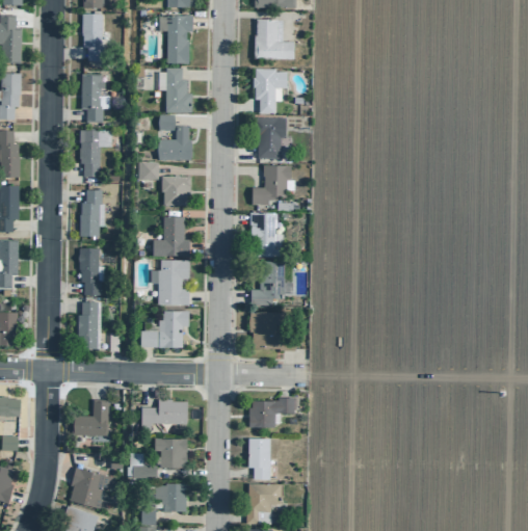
[(84,0),(85,9),(104,9),(104,0),(84,0)]
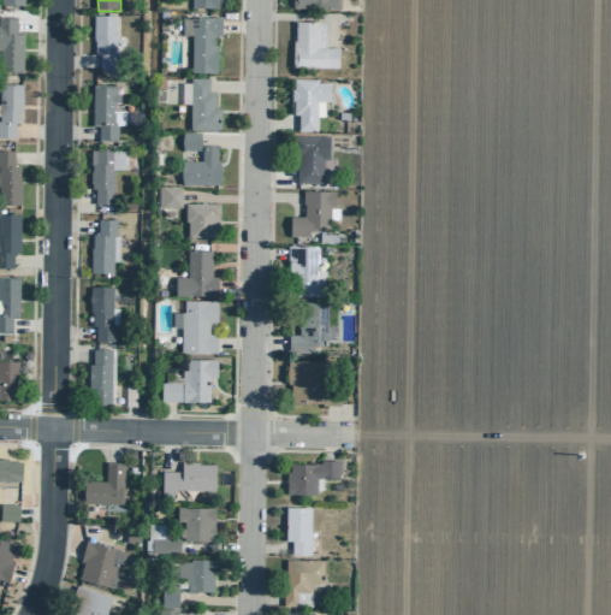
[(221,11),(220,0),(196,0),(196,11),(221,11)]
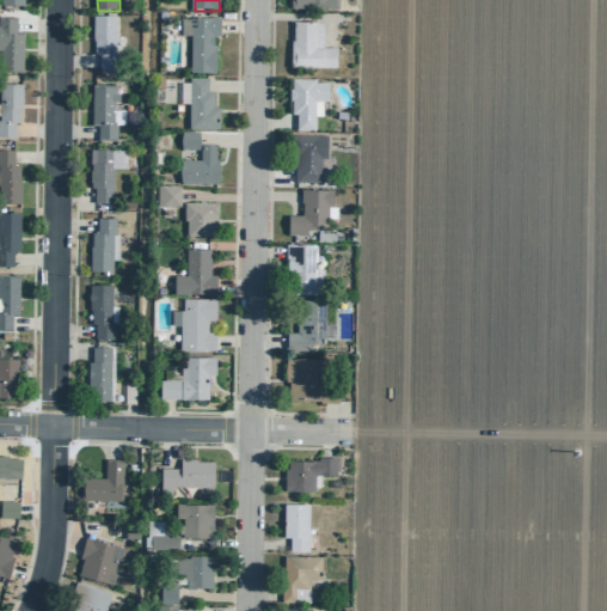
[(343,11),(343,0),(294,0),(294,11),(343,11)]
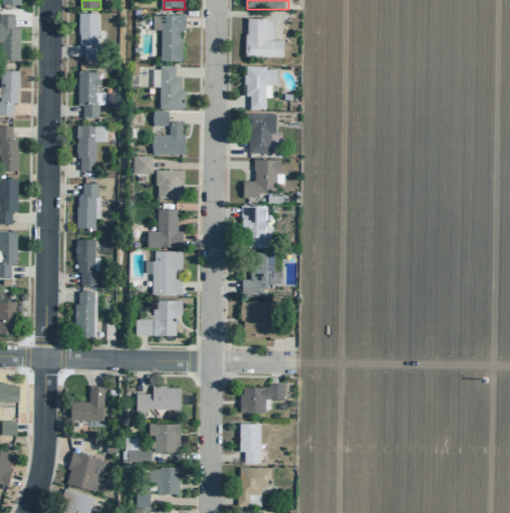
[(99,13),(79,13),(79,34),(80,34),(80,45),(85,45),(85,58),(100,58),(101,44),(98,44),(99,13)]
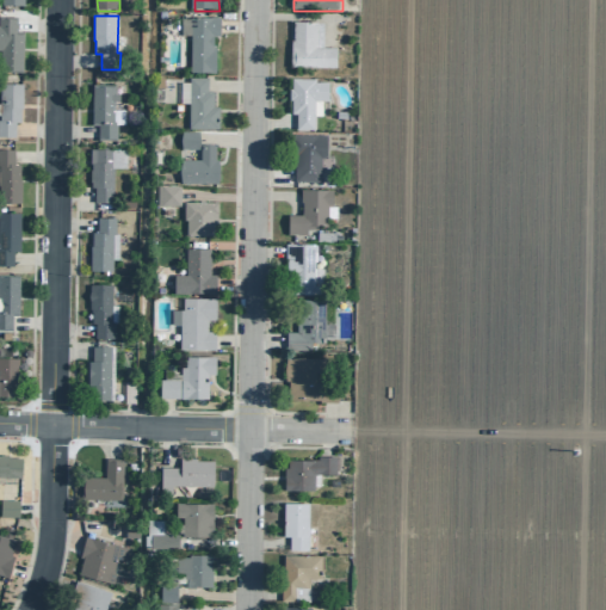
[(222,17),(192,17),(191,73),(217,73),(217,45),(215,45),(215,36),(221,36),(222,17)]
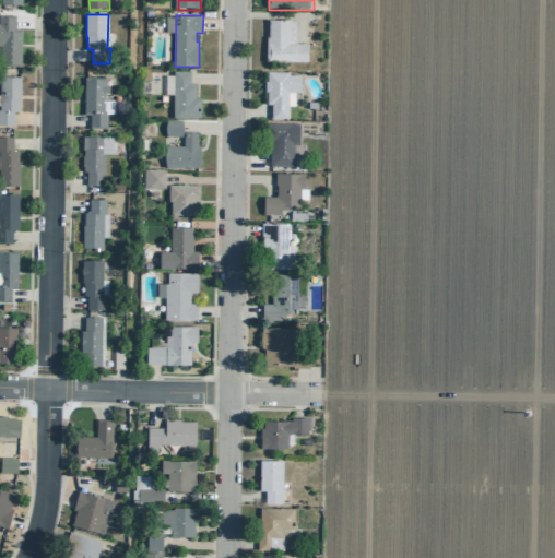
[(22,67),(23,30),(16,30),(16,16),(0,16),(0,47),(1,47),(1,67),(22,67)]
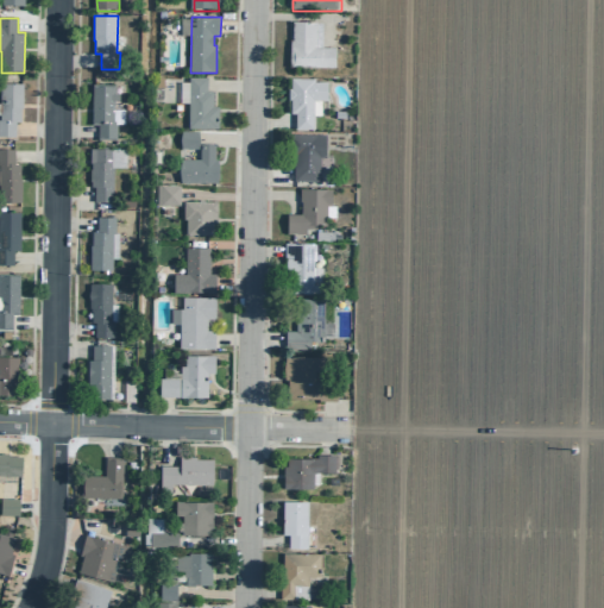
[(337,45),(337,68),(291,67),(291,39),(294,39),(294,22),(319,22),(319,45),(337,45)]
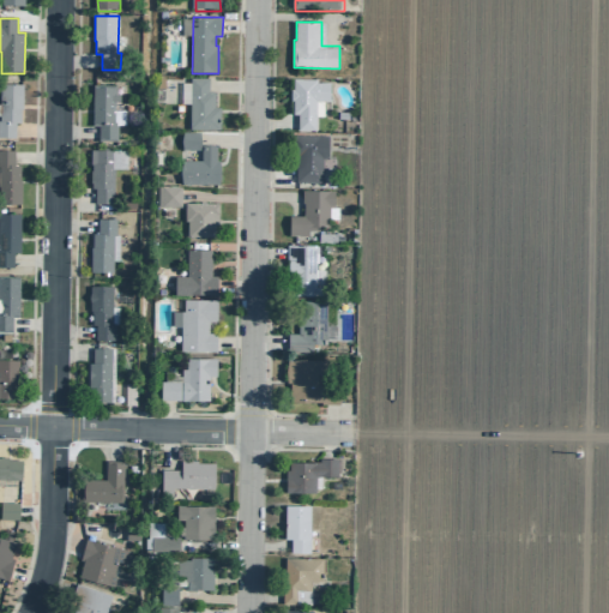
[(192,78),(192,130),(221,130),(222,107),(216,107),(216,91),(210,91),(210,78),(192,78)]
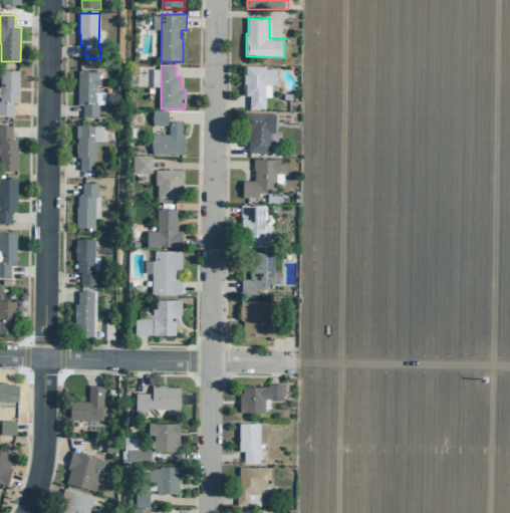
[(277,69),(266,69),(266,66),(247,66),(247,74),(244,74),(244,83),(246,83),(246,95),(251,95),(251,108),(266,108),(266,83),(276,83),(277,69)]
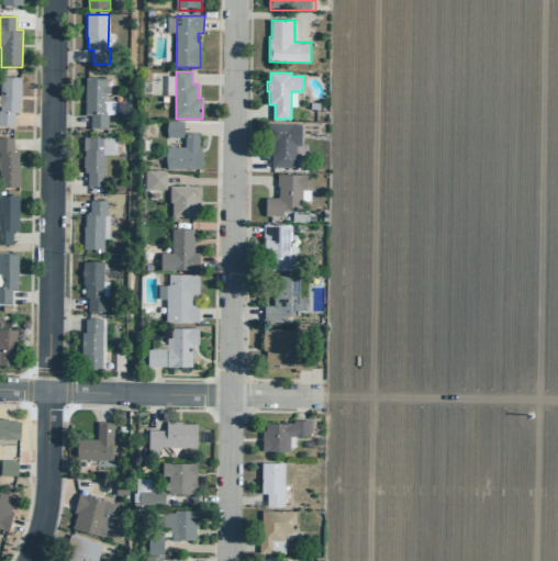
[(0,126),(0,112),(2,112),(2,77),(22,77),(22,101),(21,101),(21,112),(15,112),(15,126),(0,126)]
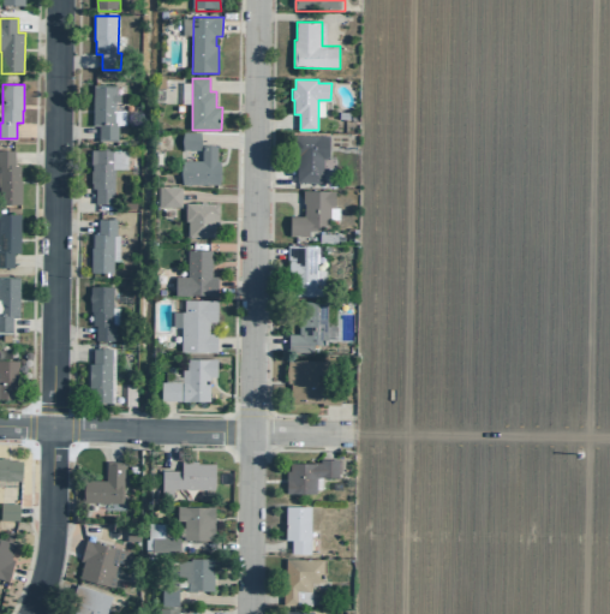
[(118,95),(118,85),(94,85),(94,126),(101,126),(100,141),(119,141),(119,125),(127,125),(127,109),(117,109),(117,102),(121,102),(121,95),(118,95)]
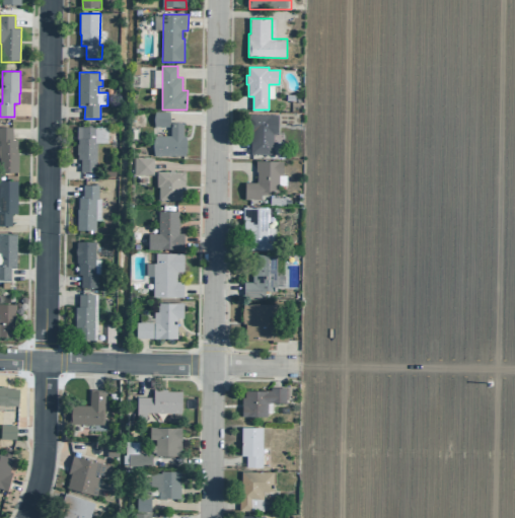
[(156,112),(155,126),(170,127),(170,112),(156,112)]
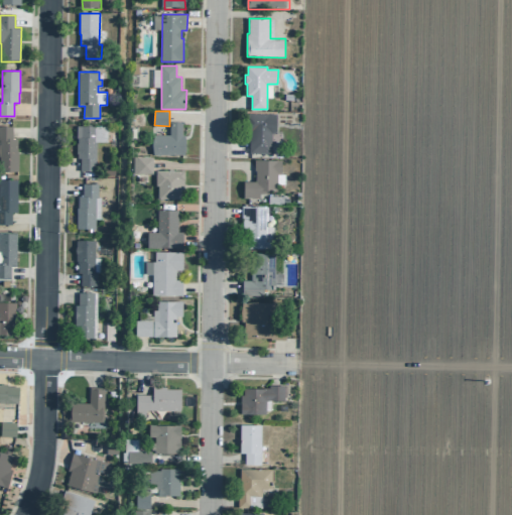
[(273,152),(251,152),(251,114),(277,114),(277,139),(273,138),(273,152)]
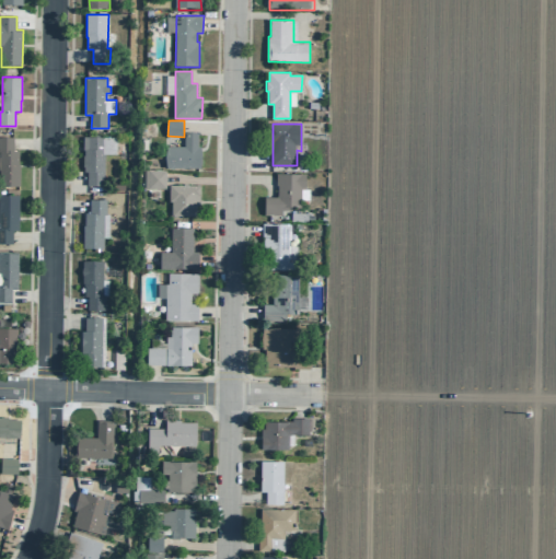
[(185,134),(185,147),(168,147),(168,167),(201,167),(201,147),(198,147),(198,134),(185,134)]
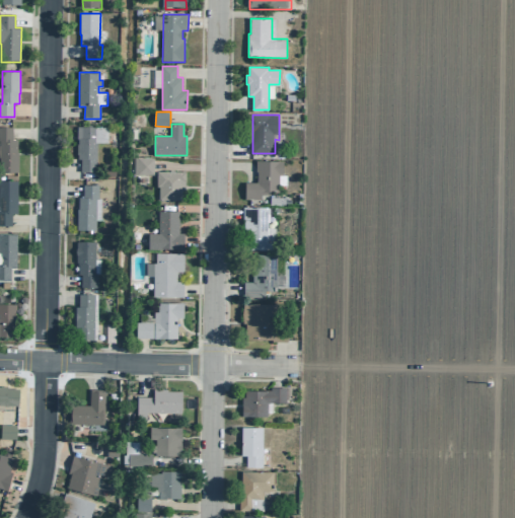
[(108,127),(78,127),(78,159),(81,159),(81,172),(98,172),(98,143),(108,143),(108,127)]
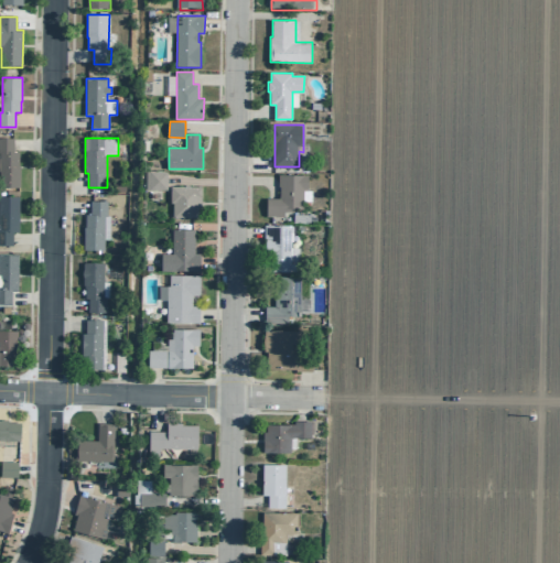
[(0,187),(22,187),(22,165),(20,165),(20,152),(14,152),(14,140),(0,139),(0,153),(1,153),(1,165),(0,165),(0,187)]
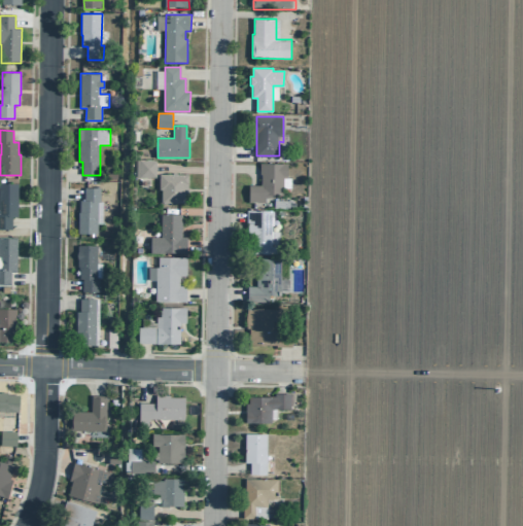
[(137,161),(137,177),(157,177),(157,161),(137,161)]
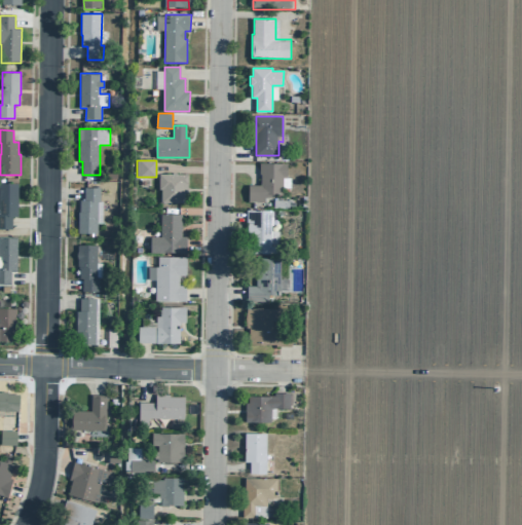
[(288,162),(260,162),(260,185),(249,185),(249,201),(265,201),(265,197),(281,197),(281,194),(284,194),(284,176),(288,176),(288,162)]
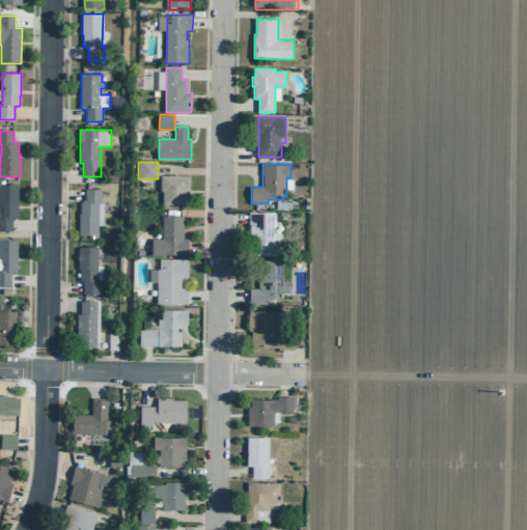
[(191,175),(162,175),(161,191),(164,191),(164,204),(187,204),(187,194),(191,194),(191,175)]
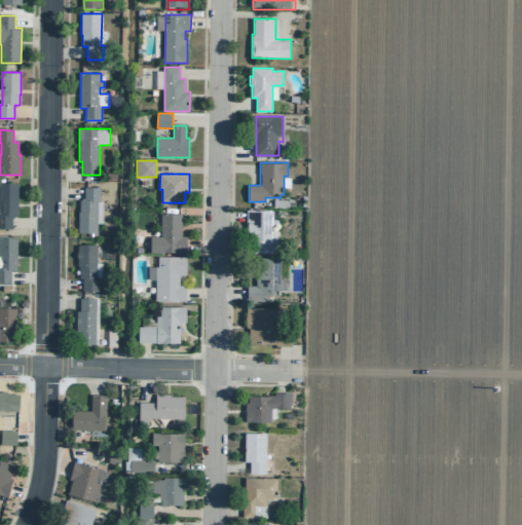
[(19,184),(0,184),(0,229),(12,229),(12,217),(19,217),(19,184)]
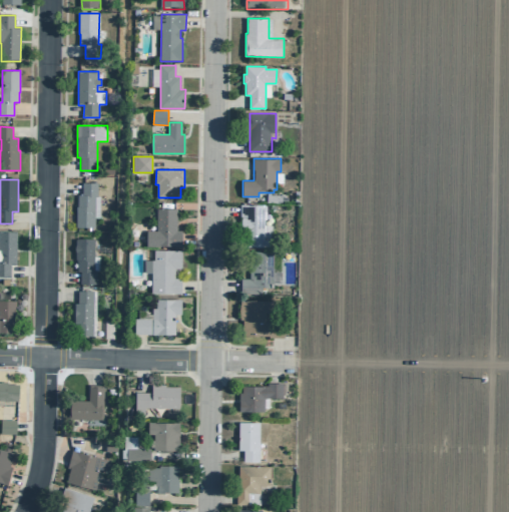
[(98,182),(98,195),(101,195),(100,217),(95,217),(95,227),(77,227),(77,206),(78,206),(78,195),(83,195),(83,182),(98,182)]
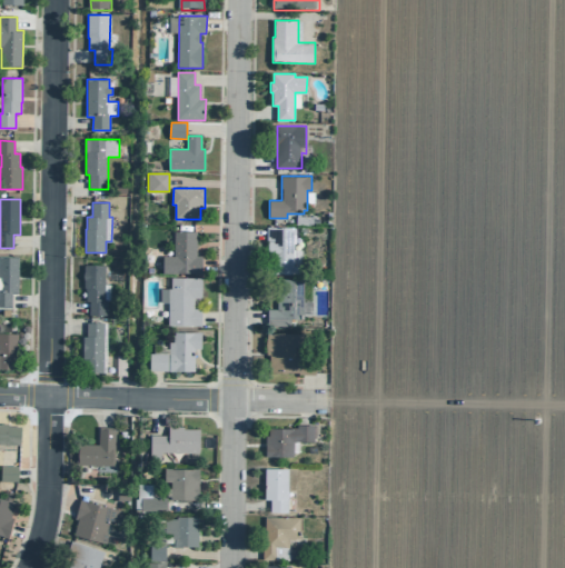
[(295,227),(268,227),(267,267),(294,267),(295,227)]
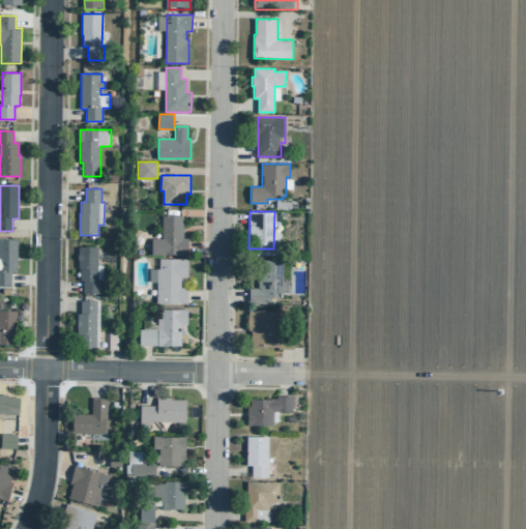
[(190,255),(190,238),(183,238),(183,215),(164,215),(163,238),(153,238),(152,255),(190,255)]
